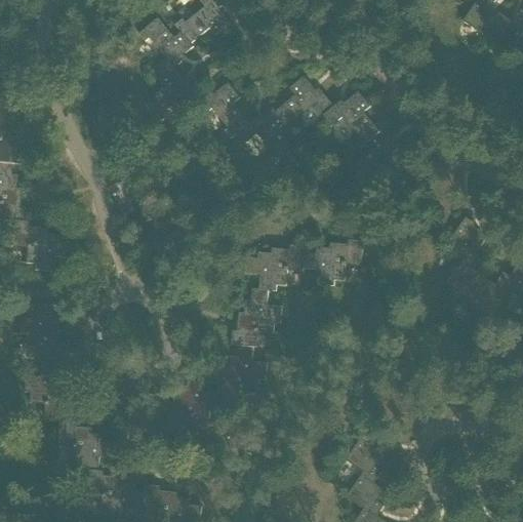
[(173,24),(179,31),(190,42),(208,27),(214,34),(230,22),(217,7),(220,5),(216,0),(199,0),(203,5),(185,22),(182,17),(173,24)]
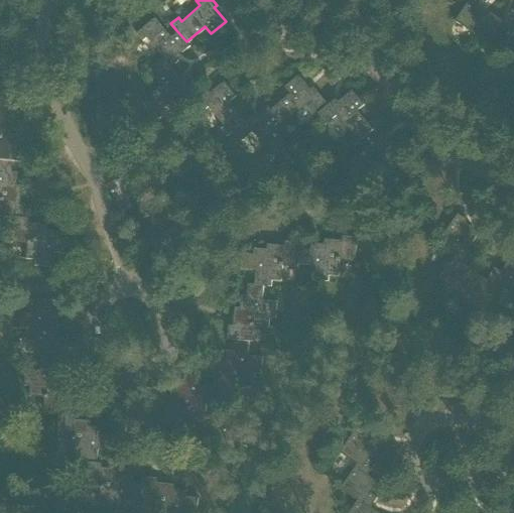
[(482,6),(486,0),(468,0),(454,20),(477,35),(492,13),(482,6)]
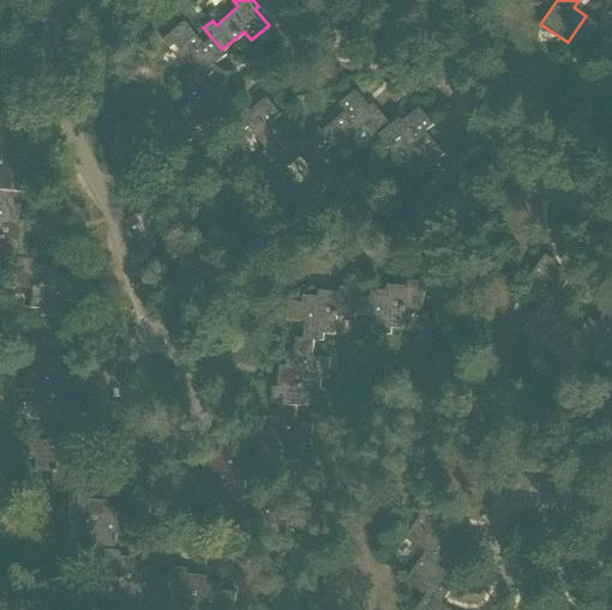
[(594,61),(611,35),(611,26),(611,25),(611,23),(611,19),(605,14),(599,24),(586,16),(568,42),(594,61)]
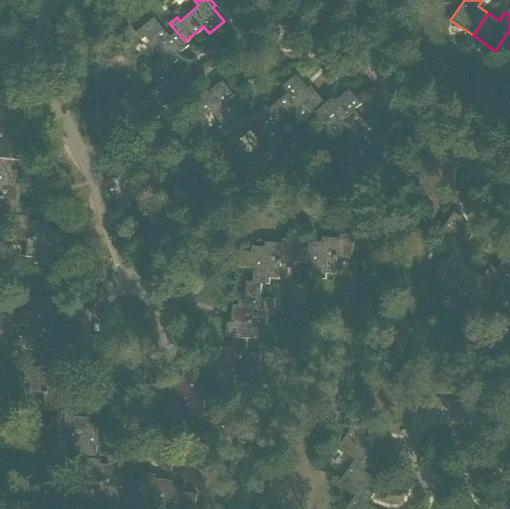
[(188,44),(185,41),(175,30),(169,35),(153,16),(134,32),(141,39),(144,36),(160,55),(149,64),(157,74),(169,65),(176,59),(174,56),(188,44)]
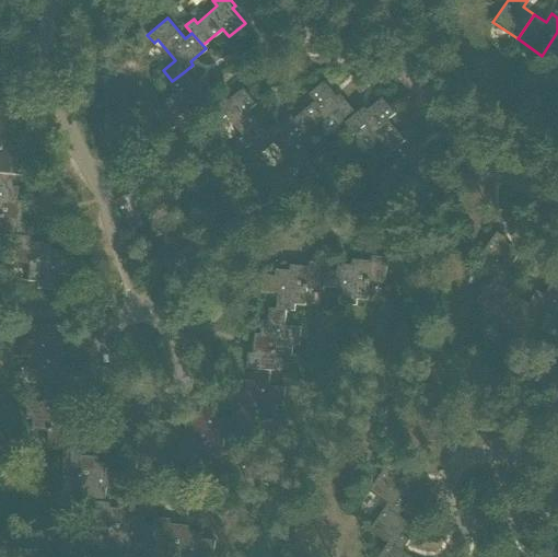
[(196,101),(205,112),(217,102),(200,82),(197,85),(185,71),(172,81),(169,83),(174,91),(153,108),(170,128),(178,122),(175,117),(196,101)]
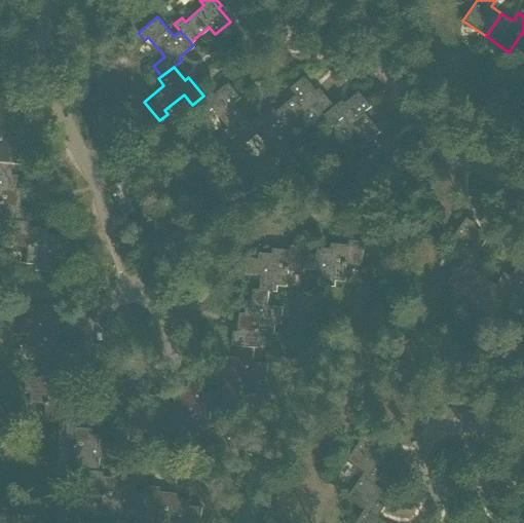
[(314,104),(323,114),(333,105),(319,86),(315,89),(303,75),(289,87),(294,95),(275,110),(274,110),(284,122),(290,129),(298,123),(295,119),(314,104)]
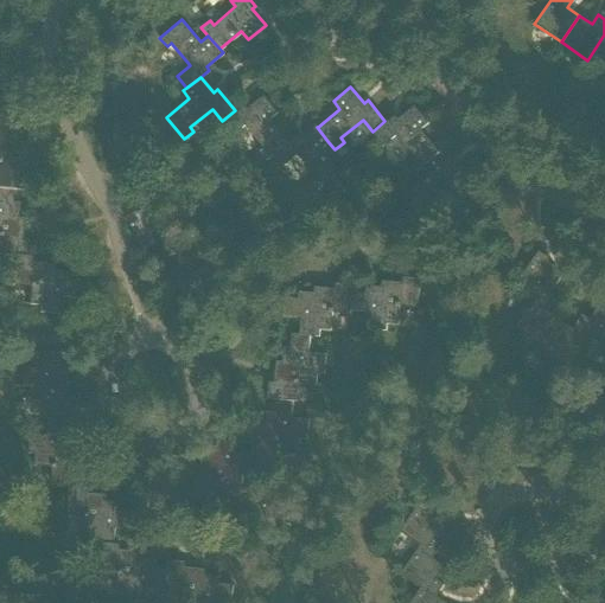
[(265,159),(274,152),(273,151),(287,140),(268,117),(276,111),(262,94),(246,108),(243,103),(235,110),(222,121),(221,122),(231,134),(243,124),(262,146),(258,149),(265,159)]
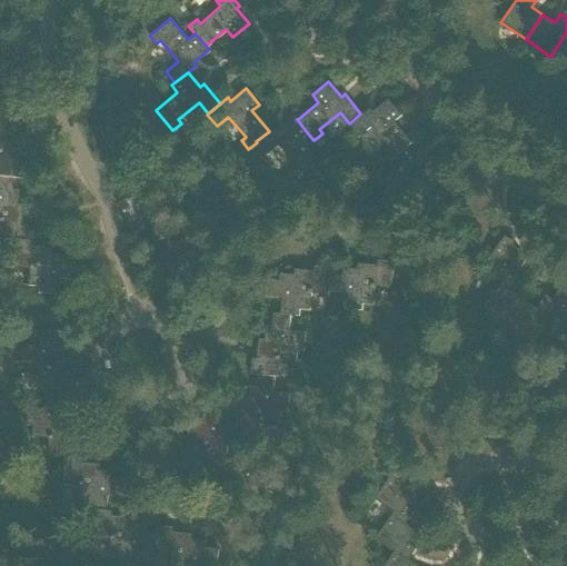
[(389,159),(398,152),(397,151),(409,140),(393,120),(400,113),(387,98),(371,110),(369,107),(360,113),(349,123),(348,123),(358,136),(369,126),(387,147),(383,150),(389,159)]
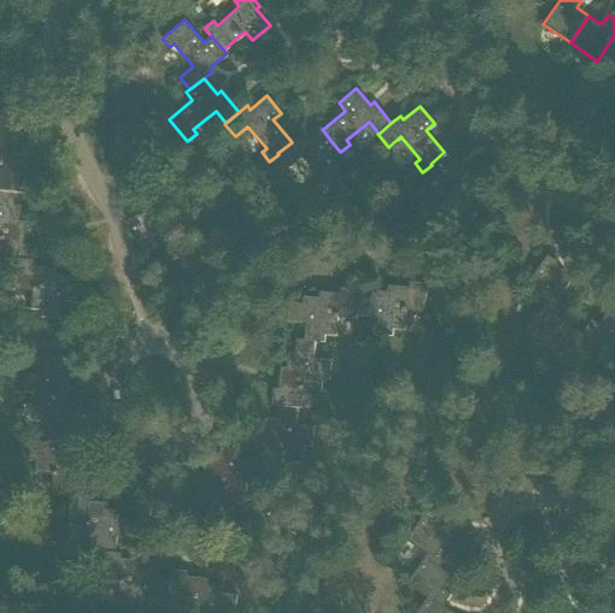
[(0,188),(12,190),(19,190),(21,175),(15,174),(17,153),(11,152),(12,136),(5,135),(6,121),(0,119),(0,188)]
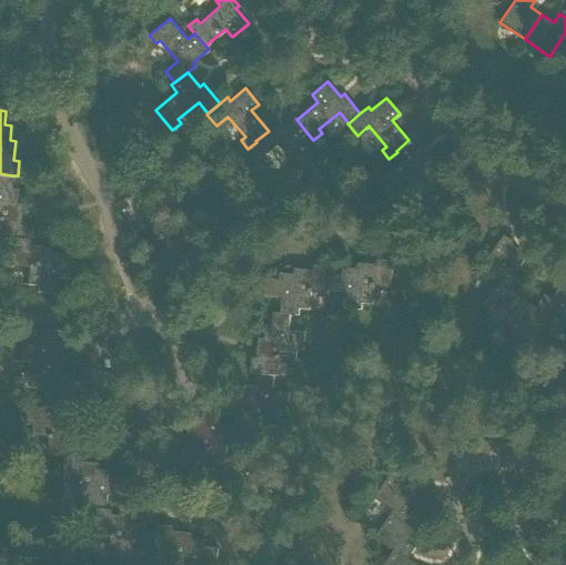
[(300,138),(306,132),(296,119),(297,119),(294,115),(279,128),(276,124),(269,131),(255,141),(256,142),(265,153),(276,143),(294,163),(290,168),(296,175),(317,159),(300,138)]
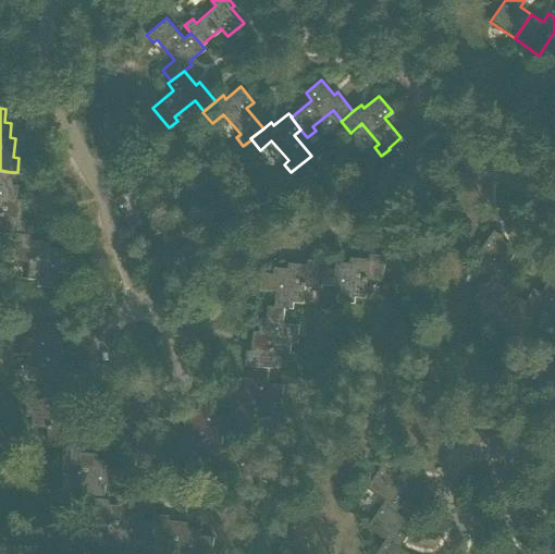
[(420,147),(417,150),(405,135),(401,137),(389,148),(390,149),(395,156),(373,172),(391,193),(399,186),(395,182),(416,165),(426,177),(436,168),(420,147)]
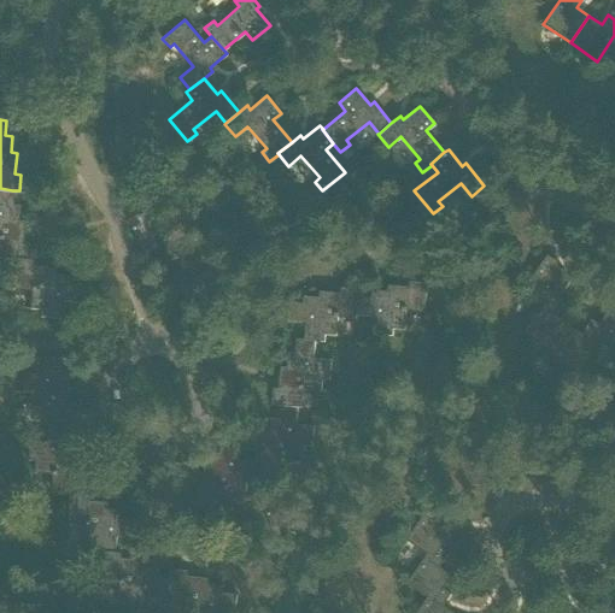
[(0,255),(13,258),(13,257),(24,258),(27,242),(21,242),(23,220),(16,220),(18,204),(11,204),(12,190),(0,188),(0,255)]
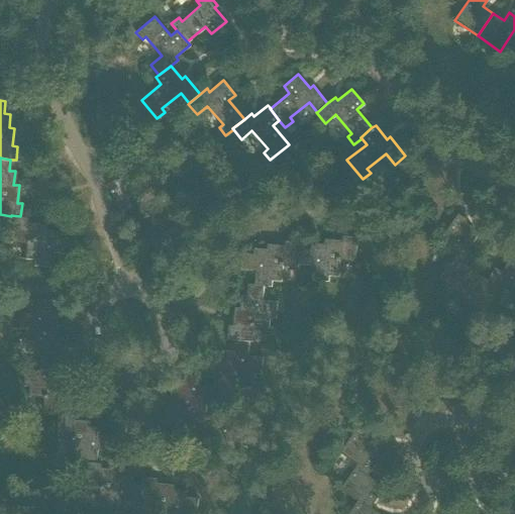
[(438,279),(460,294),(476,271),(466,264),(475,250),(468,245),(475,234),(465,228),(469,222),(456,214),(437,241),(454,253),(438,279)]
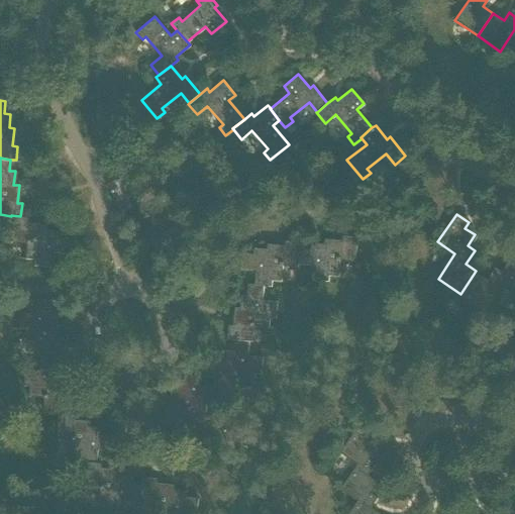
[(25,216),(20,216),(11,215),(11,216),(9,240),(24,242),(22,258),(32,259),(31,265),(48,266),(50,250),(66,252),(67,236),(56,235),(56,229),(42,228),(42,223),(24,221),(25,216)]
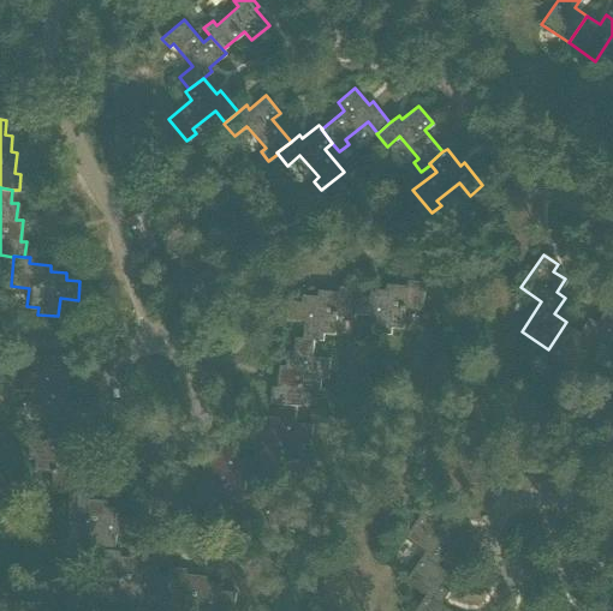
[(368,295),(355,294),(353,313),(370,315),(369,333),(390,334),(391,327),(402,328),(403,310),(422,311),(424,281),(408,280),(406,285),(386,283),(385,289),(369,288),(368,295)]
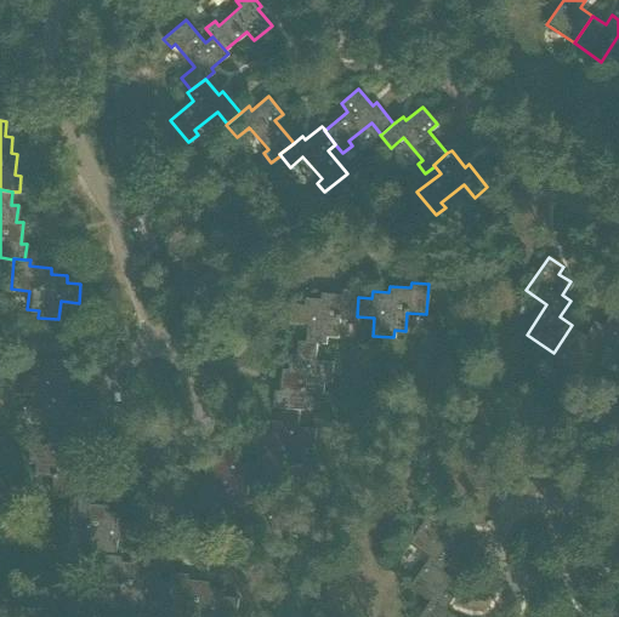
[(357,316),(358,297),(359,289),(342,287),(342,292),(321,291),(321,297),(304,296),(302,303),(289,302),(287,321),(305,323),(304,340),(316,341),(316,342),(324,342),(325,335),(336,336),(339,318),(357,319),(357,316)]
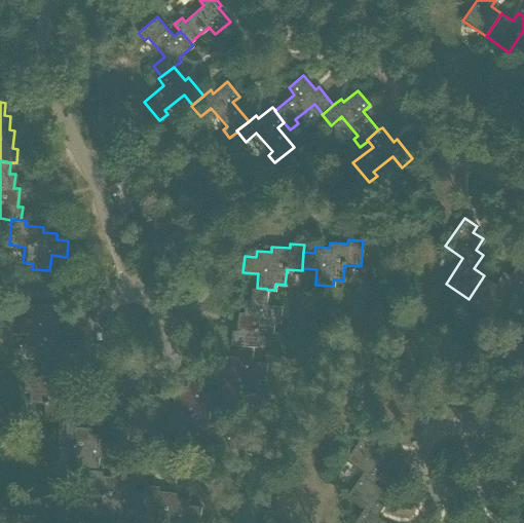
[(523,299),(523,266),(520,263),(512,274),(504,269),(495,284),(484,275),(469,299),(491,314),(509,290),(523,299)]
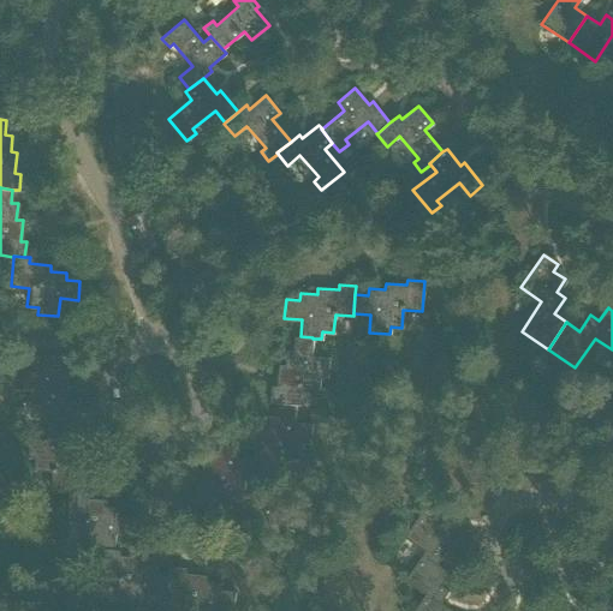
[(311,355),(313,339),(313,337),(301,336),(293,336),(292,349),(285,349),(284,365),(278,365),(275,387),(271,385),(268,402),(275,403),(296,405),(299,405),(301,387),(319,388),(320,377),(327,377),(328,357),(311,355)]
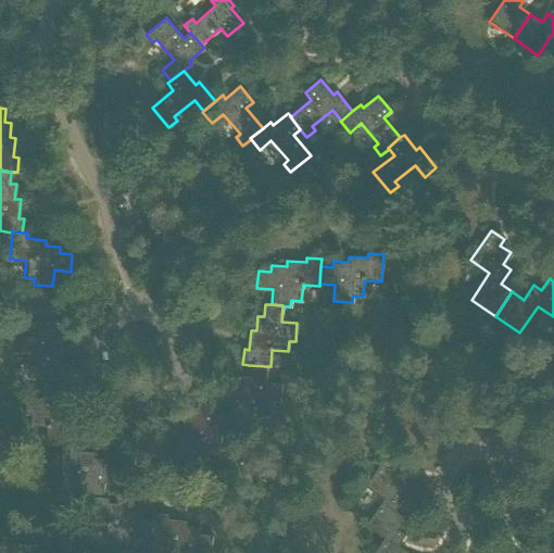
[(19,353),(25,354),(24,364),(40,366),(39,382),(42,382),(60,384),(66,385),(67,369),(63,369),(64,350),(59,350),(60,335),(53,334),(54,322),(37,319),(36,336),(21,335),(19,353)]
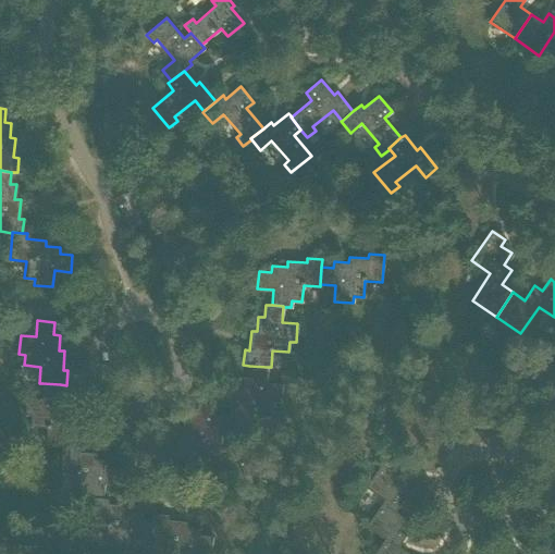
[(229,410),(229,415),(230,415),(229,426),(255,428),(257,410),(273,413),(274,402),(281,402),(282,383),(266,382),(268,367),(249,366),(249,378),(243,377),(241,392),(235,391),(234,410),(229,410)]
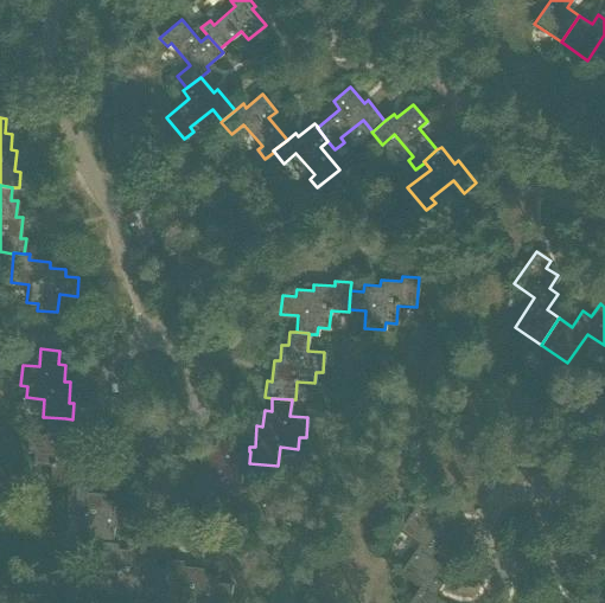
[(65,418),(46,417),(45,434),(27,432),(26,453),(33,453),(32,464),(50,466),(49,483),(67,486),(67,485),(78,486),(80,470),(74,469),(76,449),(70,448),(71,432),(64,431),(65,418)]
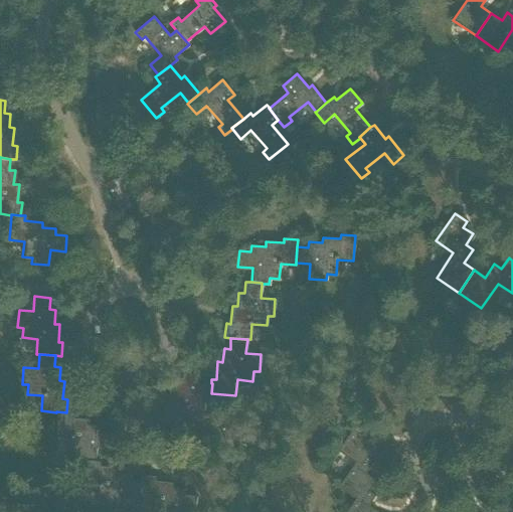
[(211,400),(211,393),(212,383),(211,383),(197,382),(198,367),(182,366),(181,377),(175,377),(174,391),(169,390),(168,408),(163,408),(162,421),(187,423),(189,408),(204,409),(205,400),(211,400)]
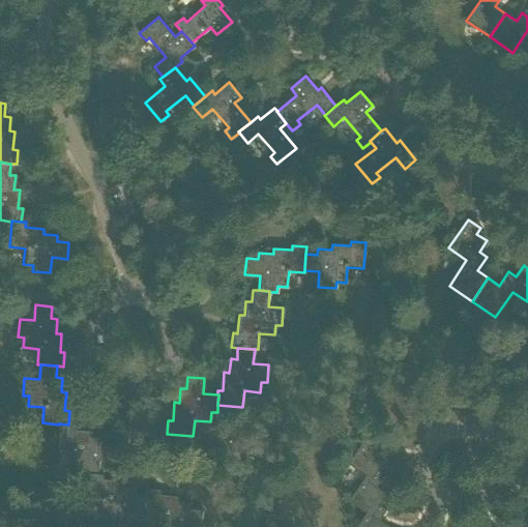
[(80,473),(88,474),(88,473),(97,474),(98,460),(114,462),(116,445),(104,444),(105,438),(90,436),(91,431),(72,430),(72,425),(68,425),(58,423),(58,425),(56,449),(71,450),(70,466),(81,467),(80,473)]
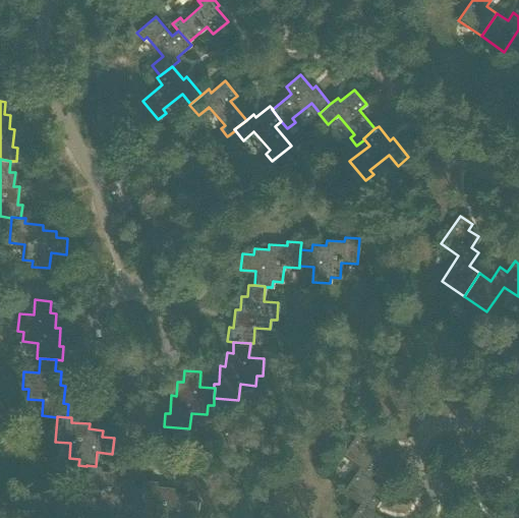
[(366,507),(373,496),(380,485),(369,479),(380,465),(372,460),(380,449),(369,442),(373,437),(361,428),(342,456),(359,468),(343,494),(360,505),(361,503),(366,507)]
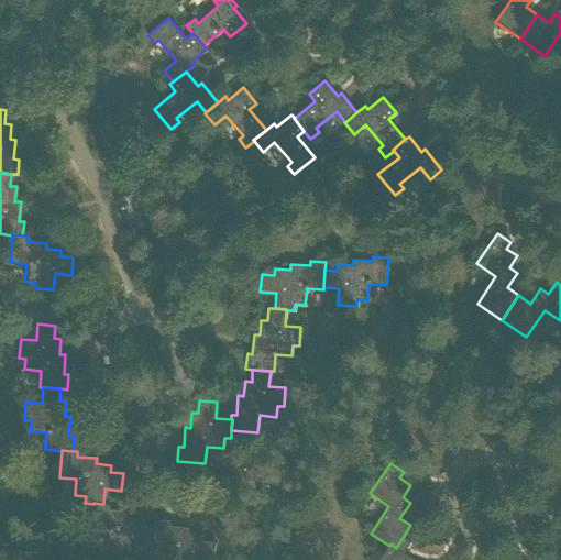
[(136,541),(152,544),(153,526),(142,525),(142,518),(127,517),(128,511),(108,509),(109,504),(103,504),(94,503),(94,504),(91,530),(108,531),(106,549),(117,550),(116,556),(134,558),(136,541)]
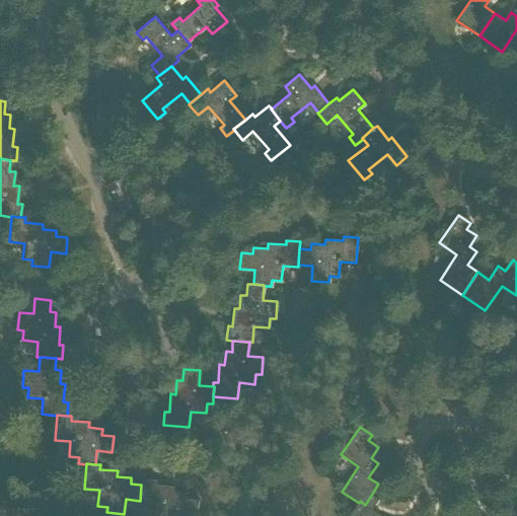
[(139,504),(155,505),(153,515),(180,515),(181,514),(197,515),(198,499),(186,498),(187,492),(172,491),(173,486),(155,484),(156,480),(142,478),(141,485),(140,501),(139,504)]
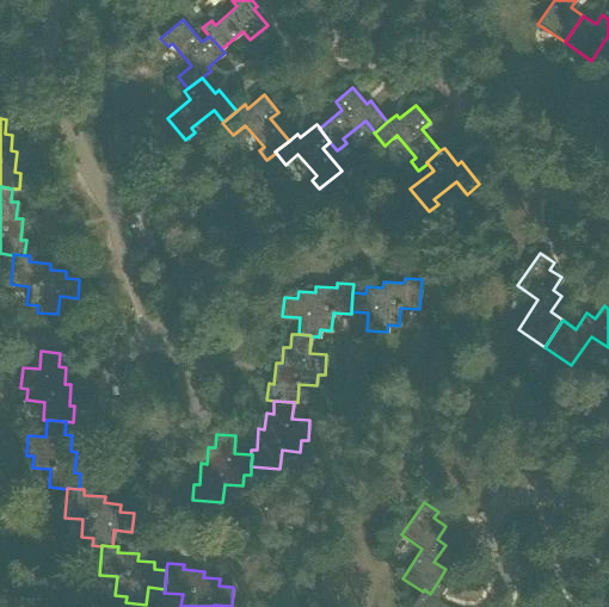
[(447,587),(438,581),(430,594),(424,589),(423,592),(411,606),(449,606),(450,606),(438,599),(447,587)]
